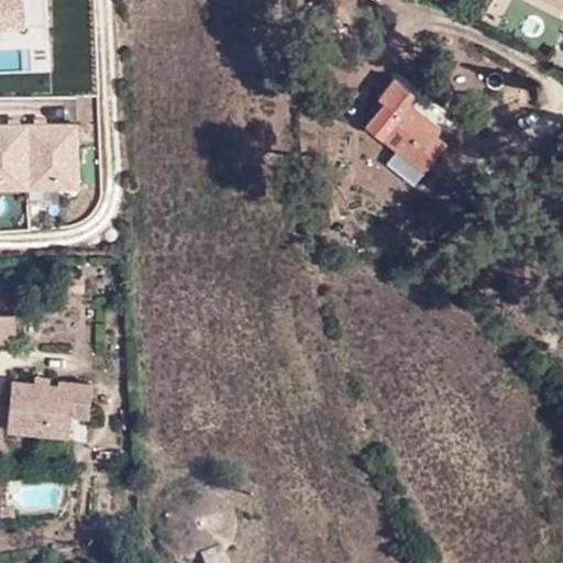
[(562,0),(544,0),(562,9),(562,0)]
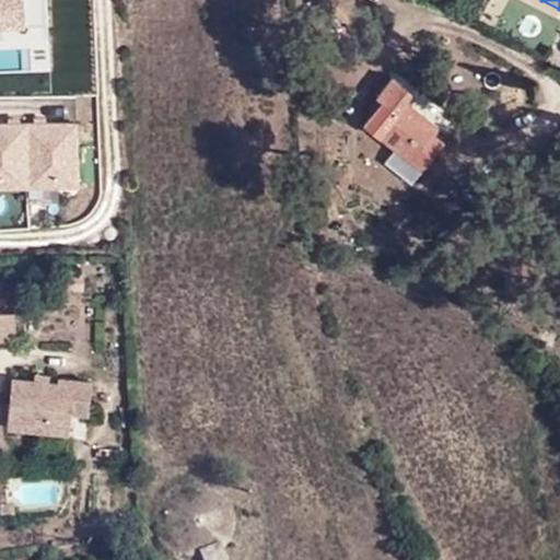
[(366,124),(397,148),(409,132),(422,143),(431,132),(436,126),(407,103),(413,94),(393,79),(380,95),(385,100),(366,124)]
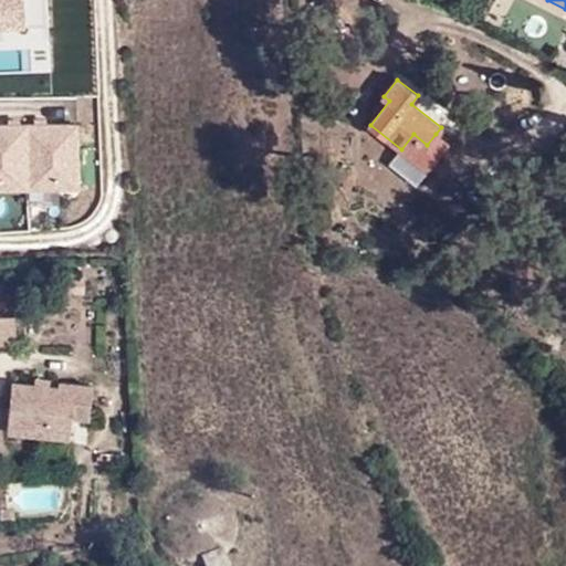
[(413,134),(401,149),(428,170),(447,144),(436,134),(427,145),(413,134)]
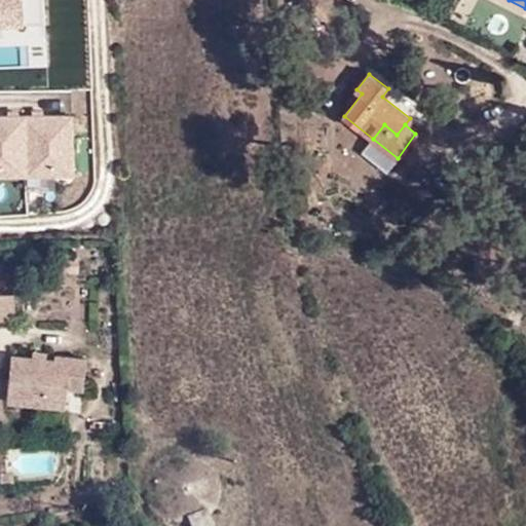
[(0,317),(15,317),(15,293),(0,292),(0,317)]
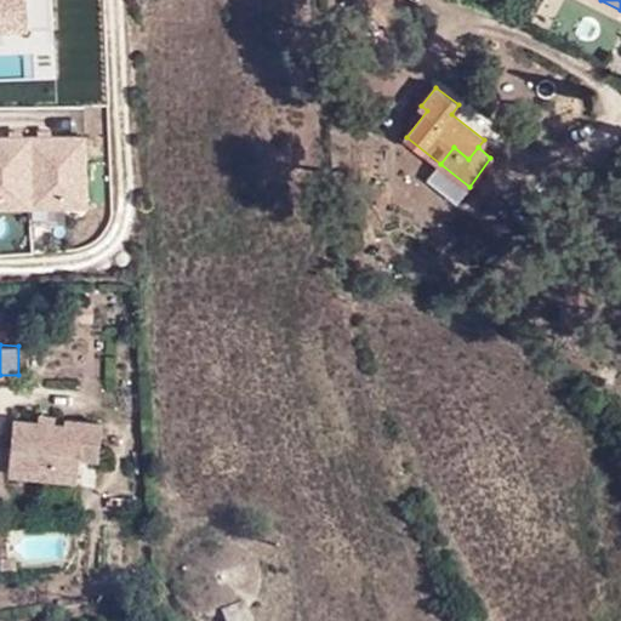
[(57,423),(39,421),(15,420),(9,474),(77,482),(80,460),(98,460),(102,425),(66,421),(63,425),(57,423)]
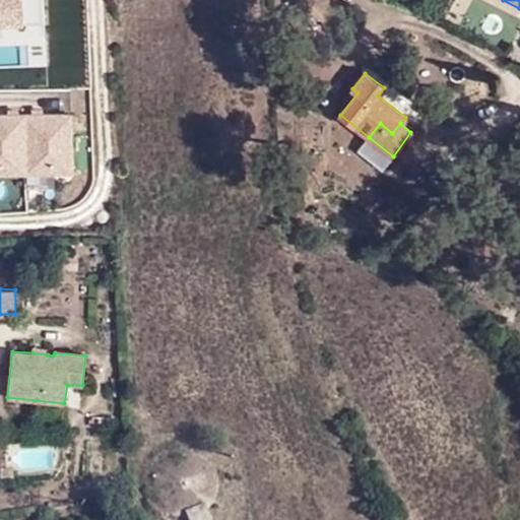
[(188,513),(190,519),(208,519),(203,506),(188,513)]
